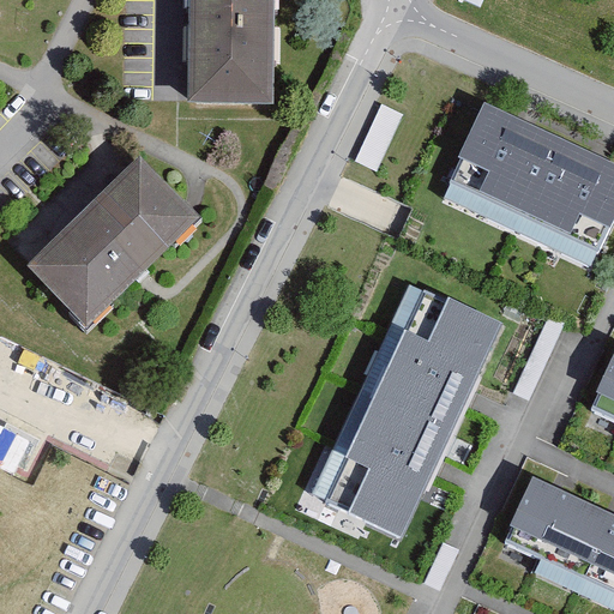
[(190,0),(190,96),(272,95),(274,0),(190,0)]
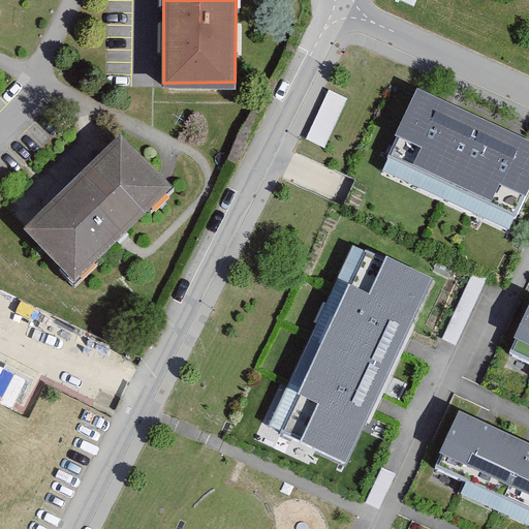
[(528,189),(528,138),(416,86),(395,131),(399,133),(381,170),(509,231),(528,189)]
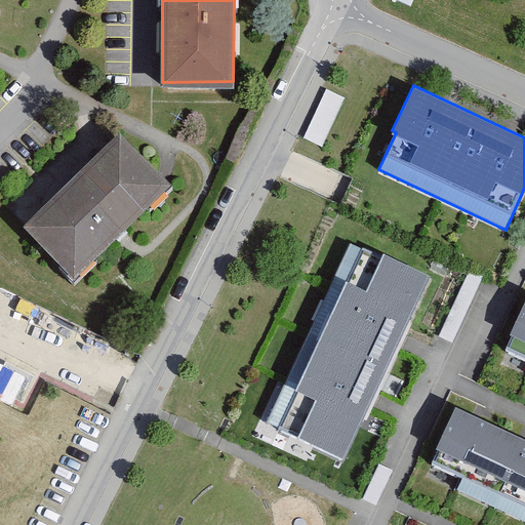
[(326,145),(341,94),(324,88),(308,138),(326,145)]
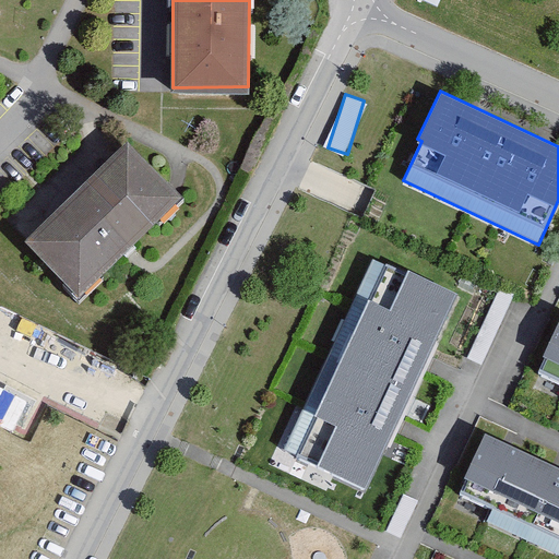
[(128,141),(25,241),(79,295),(181,194),(128,141)]
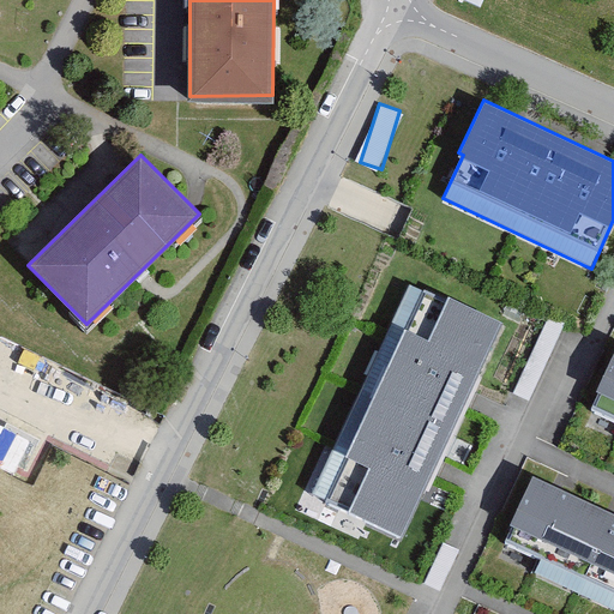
[(504,323),(425,287),(324,504),(402,540),(504,323)]
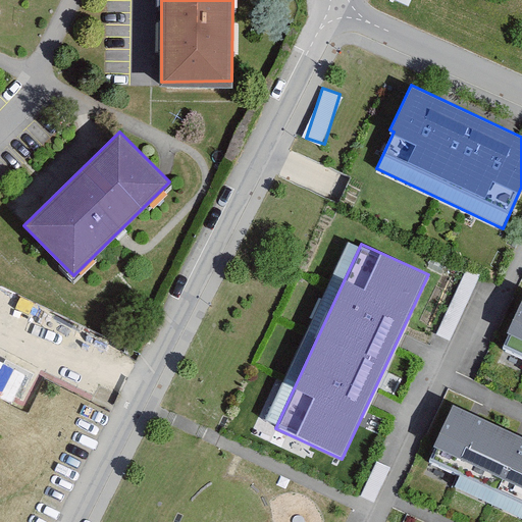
[(521,299),(500,347),(521,357),(521,299)]
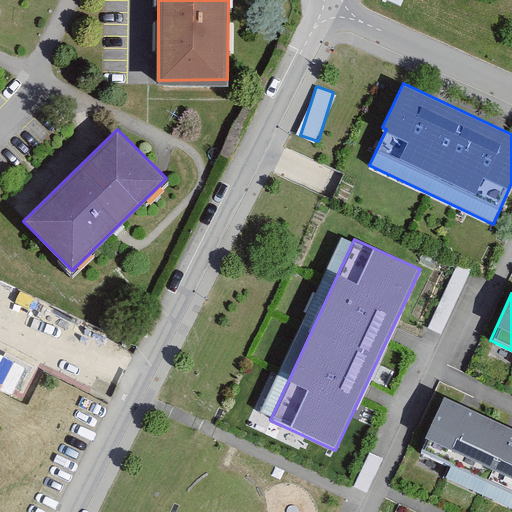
[(0,352),(0,388),(14,396),(28,366),(0,352)]
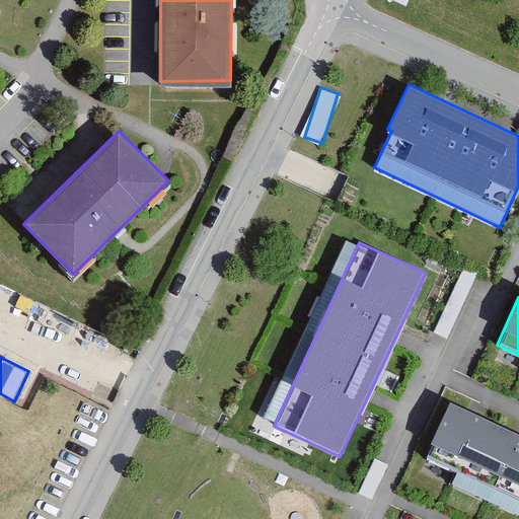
[(518,438),(455,409),(428,467),(518,510),(518,438)]
